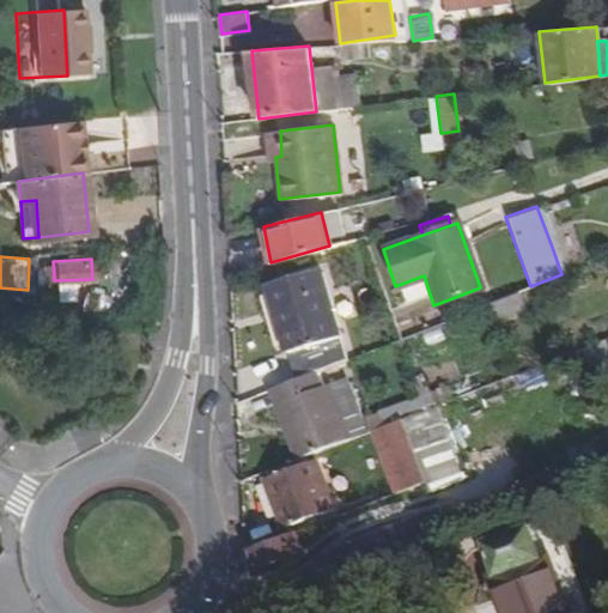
[(271,285),(293,380),(312,372),(347,359),(321,269),(271,285)]
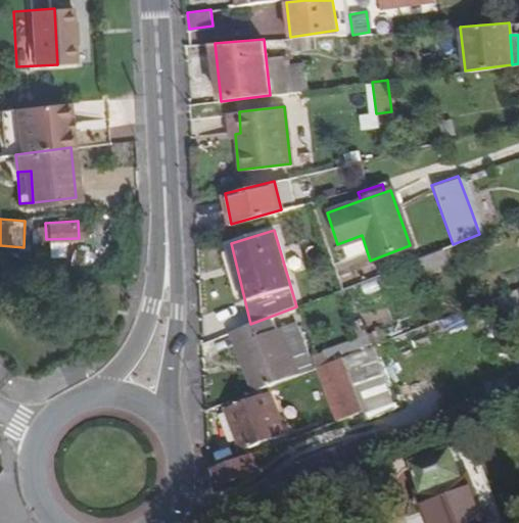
[(440,249),(429,253),(435,271),(447,267),(440,249)]
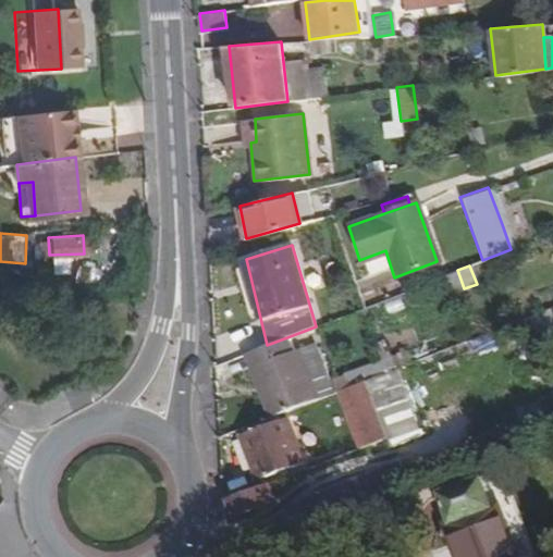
[(437,279),(443,297),(464,288),(457,270),(437,279)]
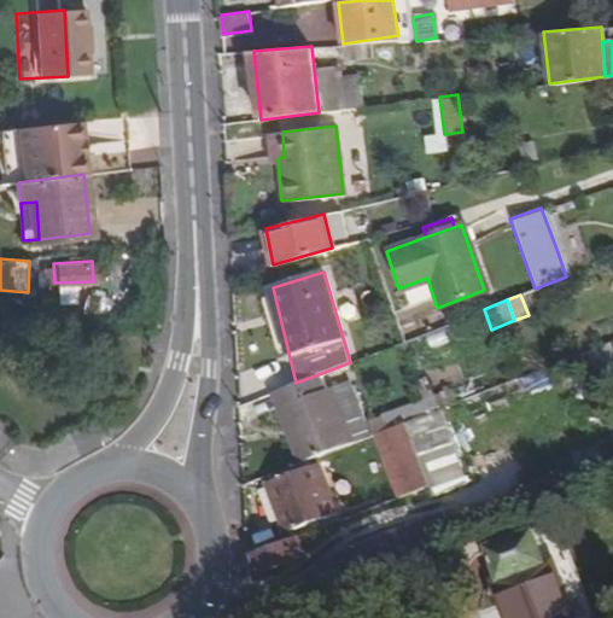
[(321,390),(315,375),(296,383),(269,394),(297,465),(351,443),(330,388),(321,390)]
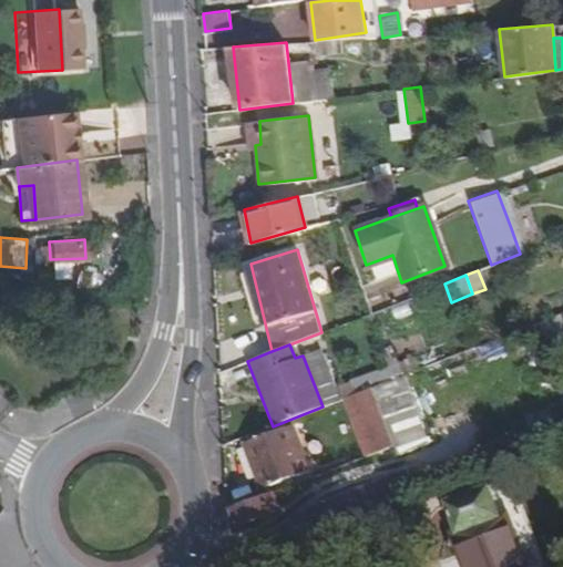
[(351,395),(352,394),(397,378),(392,368),(348,385),(351,395)]
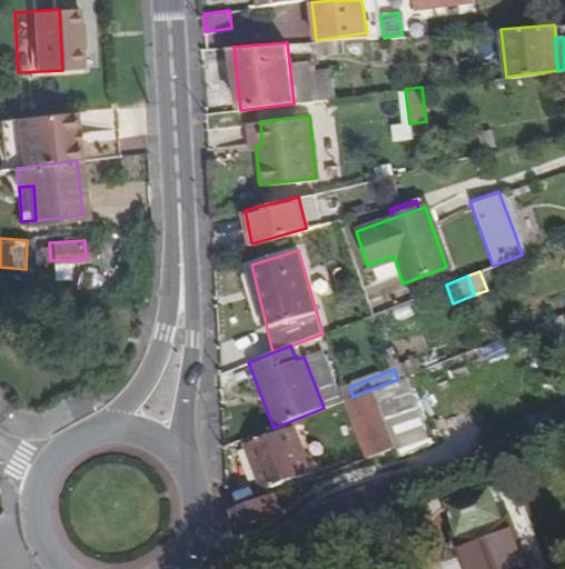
[(354,396),(376,455),(387,451),(420,438),(398,379),(354,396)]
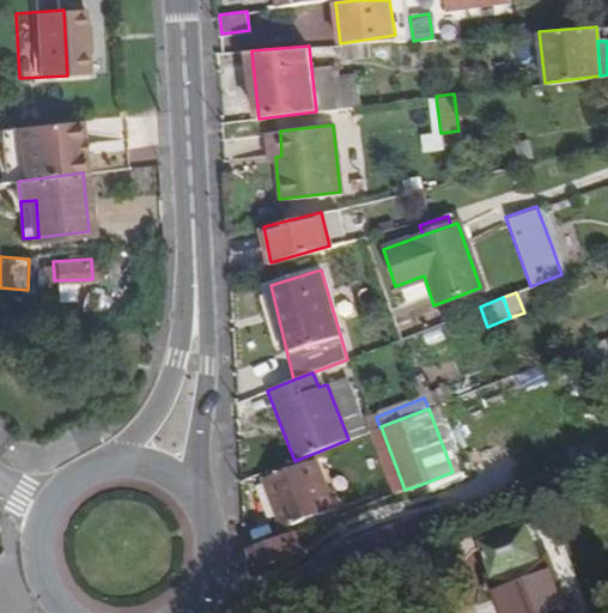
[(364,422),(368,432),(380,428),(376,417),(364,422)]
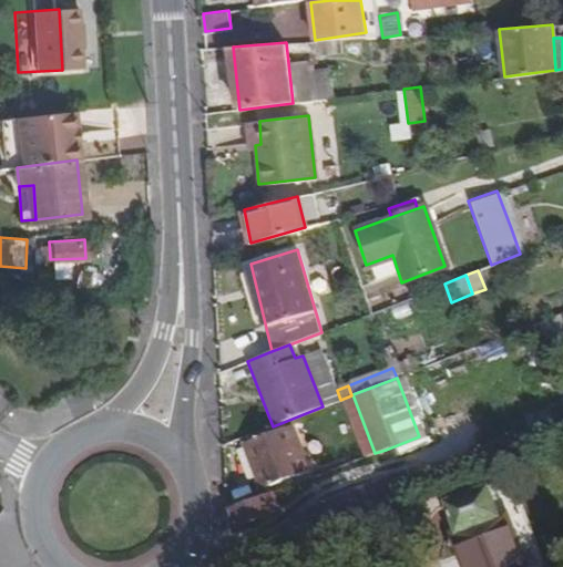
[(307,474),(290,428),(243,446),(260,492),(307,474)]
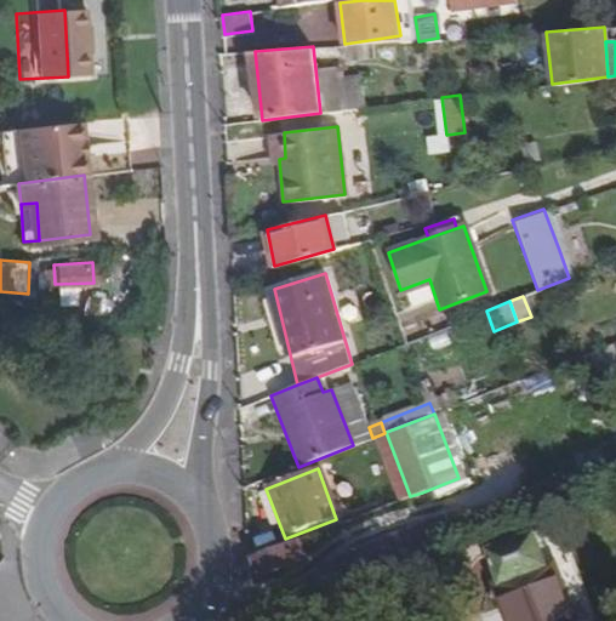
[(463,488),(458,478),(422,493),(425,499),(433,496),(434,500),(463,488)]
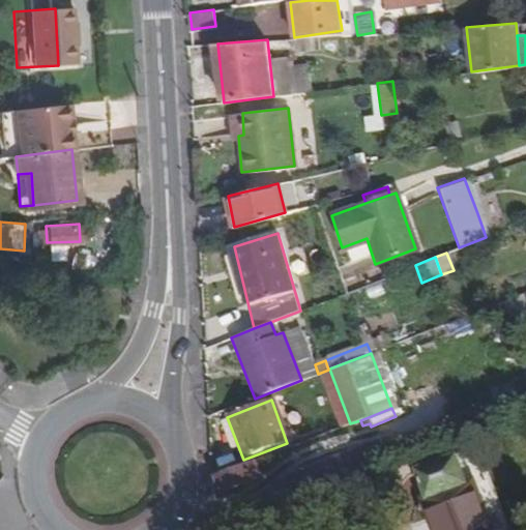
[(265,508),(378,465),(373,453),(381,450),(376,438),(271,478),(259,493),(265,508)]
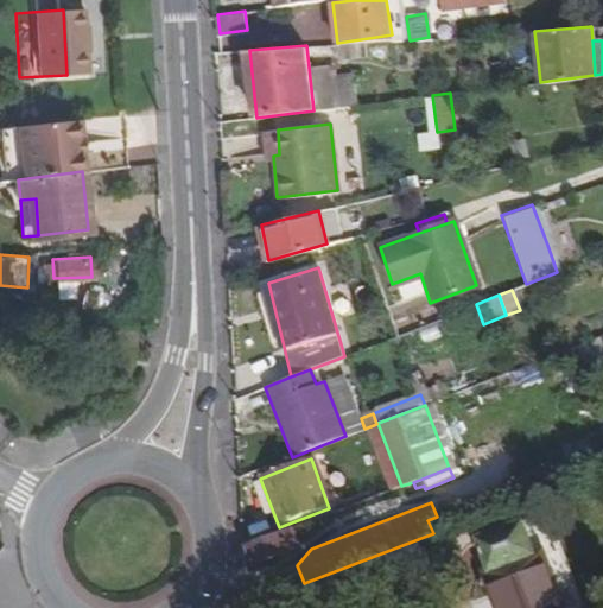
[(348,518),(344,508),(324,515),(329,525),(348,518)]
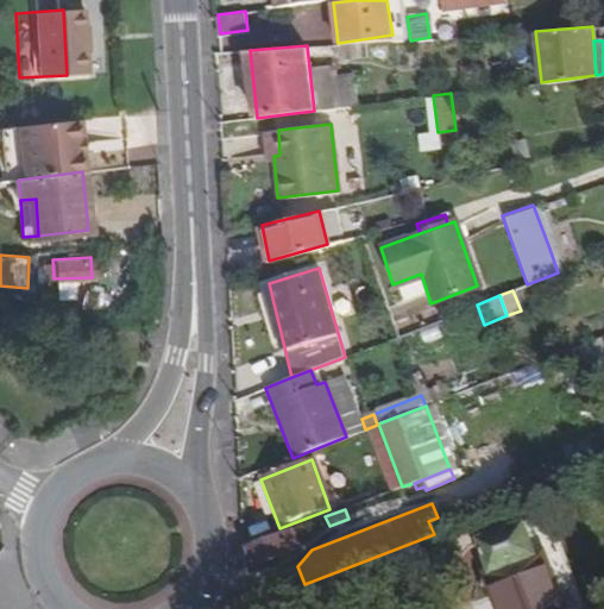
[(303,535),(329,526),(325,516),(300,526),(303,535)]
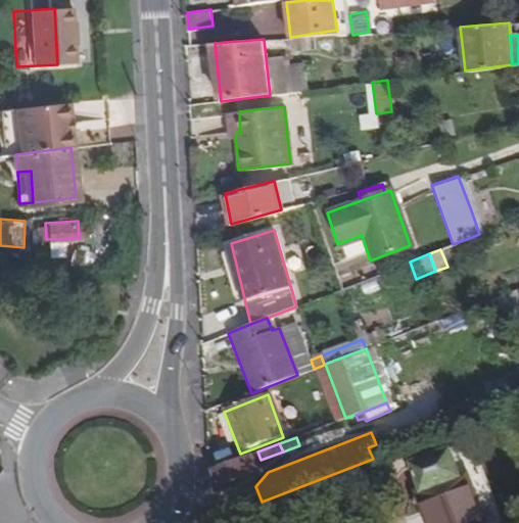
[(261,460),(257,452),(249,455),(252,462),(261,460)]
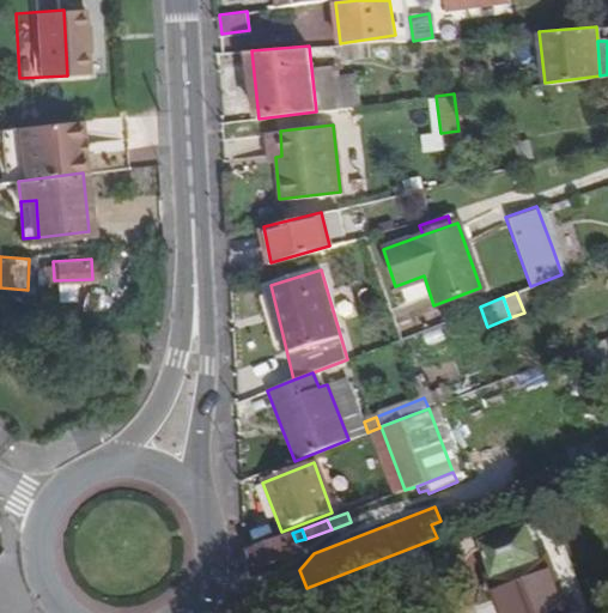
[(296,541),(292,533),(249,548),(256,569),(299,553),(296,541)]
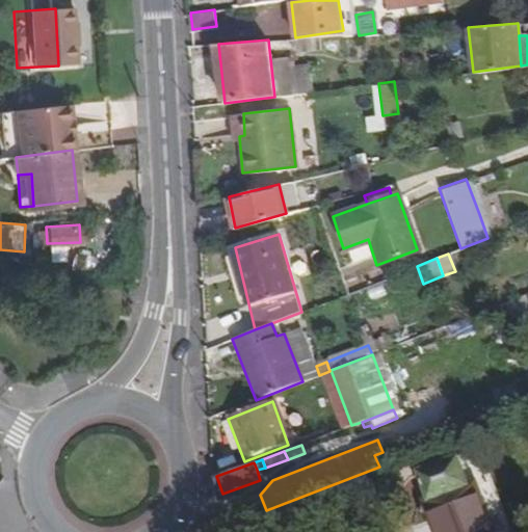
[(489,531),(471,482),(421,501),(432,531),(489,531)]
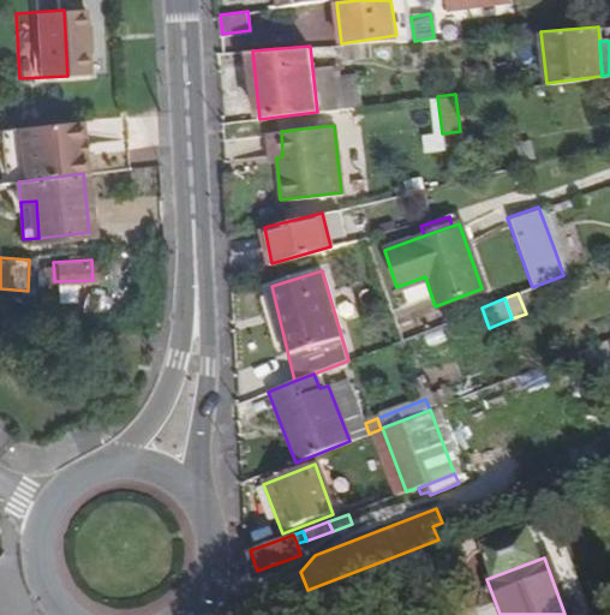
[(362,598),(365,609),(382,603),(386,602),(381,590),(362,598)]
